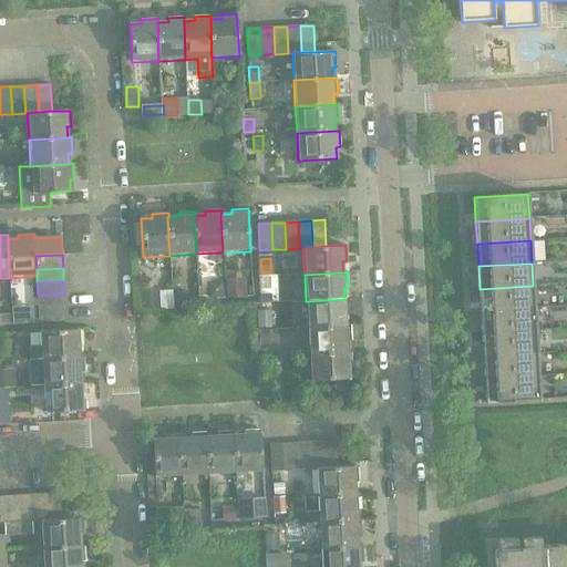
[(244,286),(228,287),(228,296),(244,296),(244,286)]
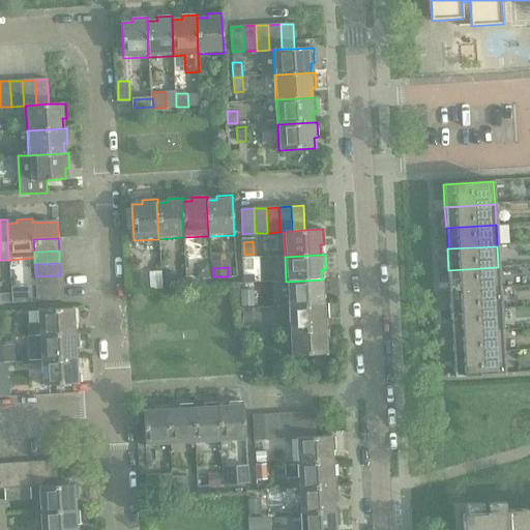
[(498,267),(448,270),(449,291),(500,288),(498,267)]
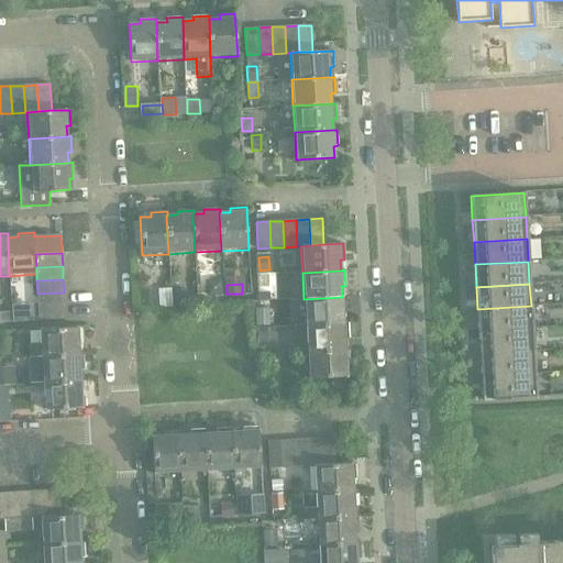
[(221,285),(208,285),(208,296),(221,296),(221,285)]
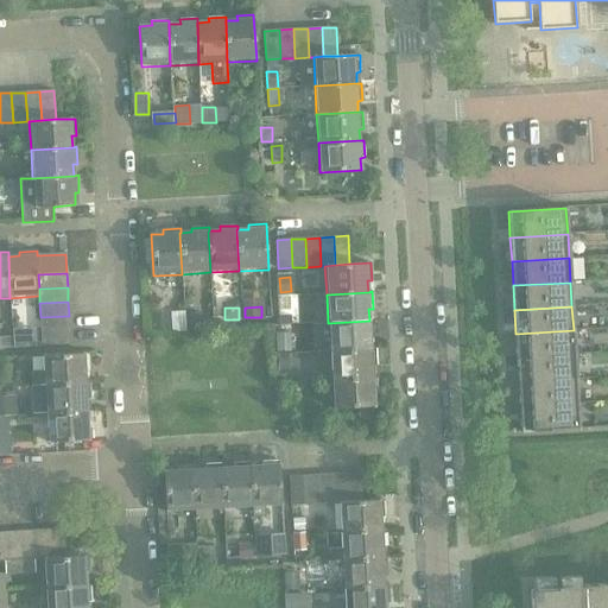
[(204,314),(189,314),(190,328),(204,328),(204,314)]
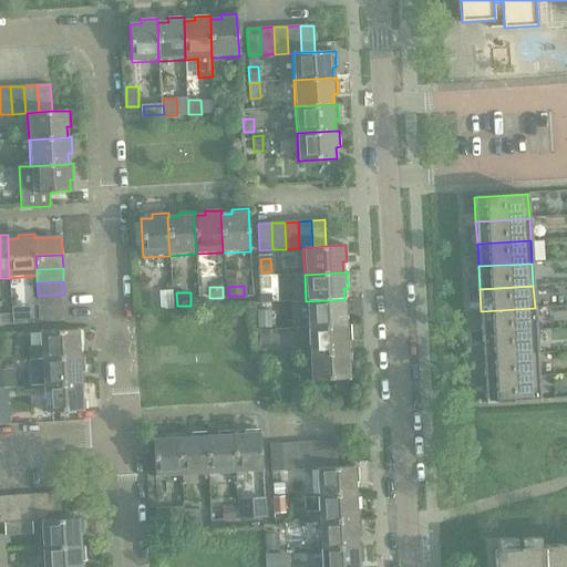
[(271,292),(260,292),(261,302),(272,301),(271,292)]
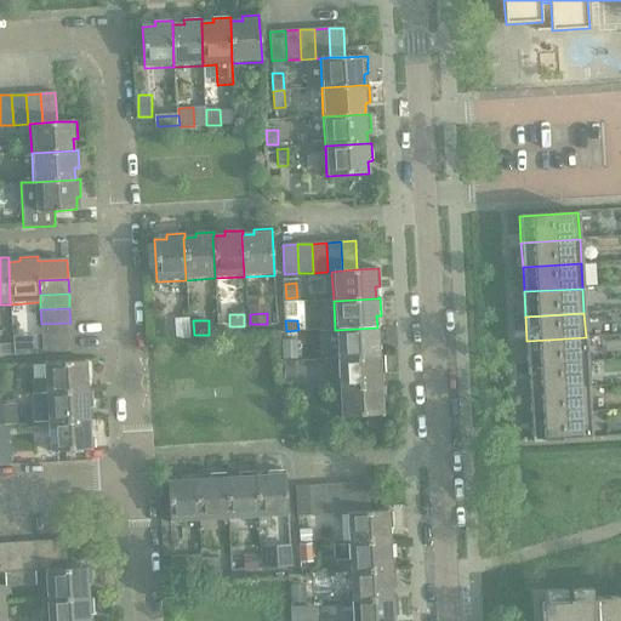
[(176,322),(155,323),(157,336),(176,335),(176,322)]
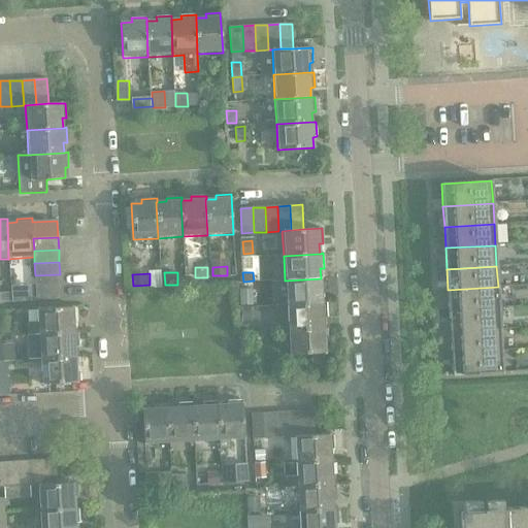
[(60,274),(35,275),(36,288),(61,287),(60,274)]
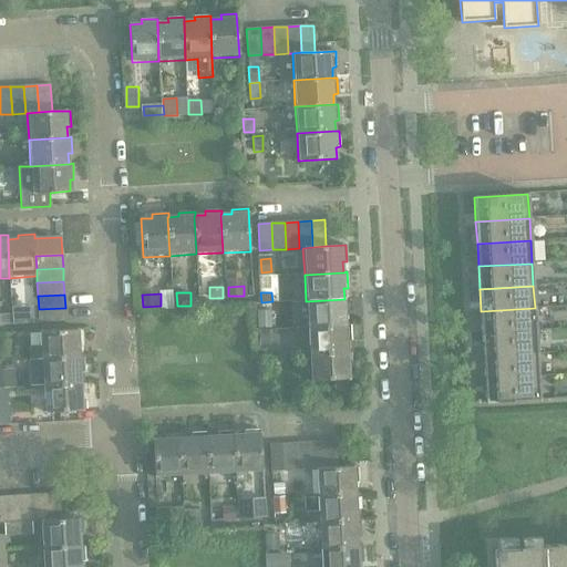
[(344,299),(306,301),(308,328),(346,326),(346,325),(346,315),(349,315),(349,298),(344,298),(344,299)]
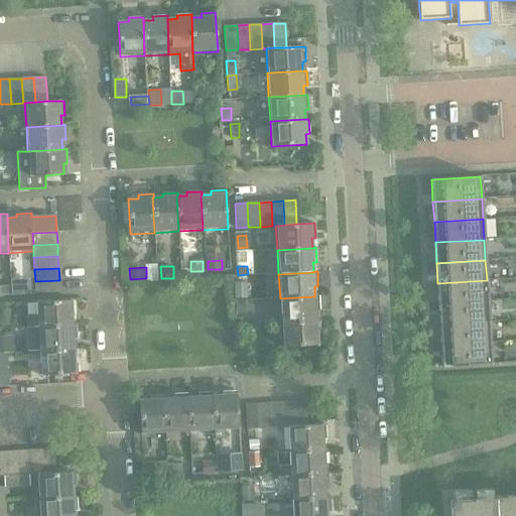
[(59,280),(35,281),(35,293),(59,292),(59,280)]
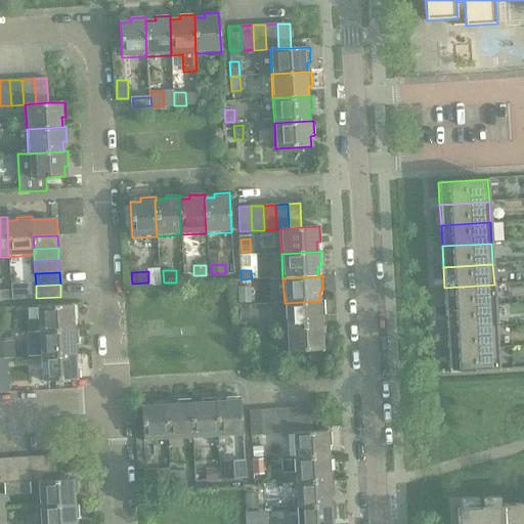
[(494,285),(444,288),(445,309),(495,306),(494,285)]
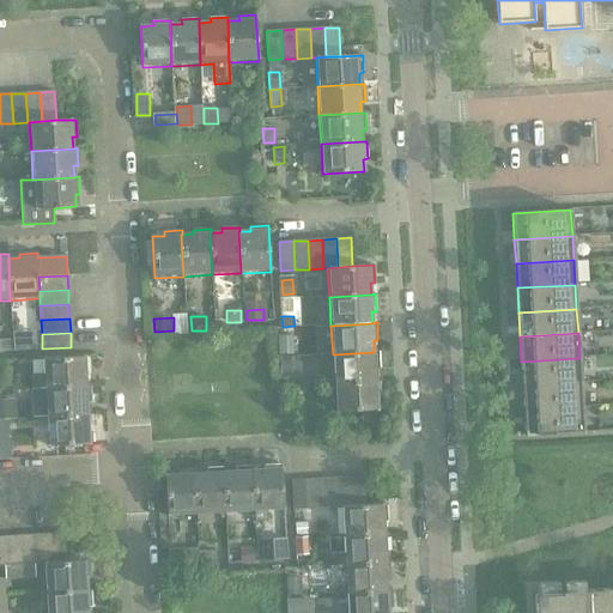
[(14,339),(0,339),(0,351),(5,351),(14,351),(14,339)]
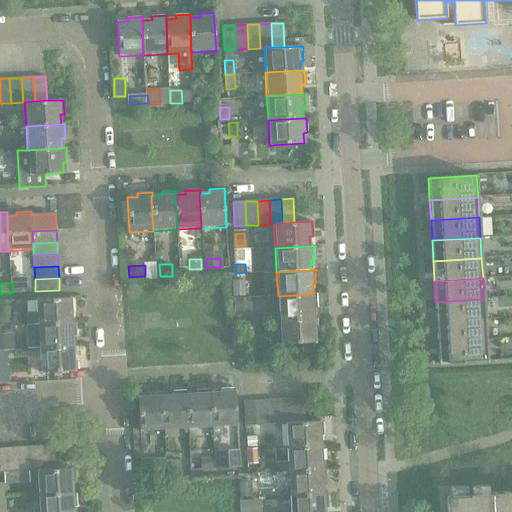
[(312,294),(278,296),(279,320),(314,318),(314,317),(313,308),(317,308),(316,293),(312,293),(312,294)]
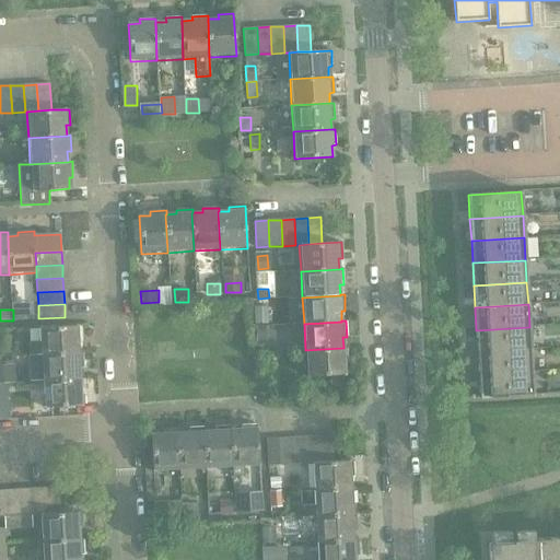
[(39,342),(30,343),(31,356),(41,354),(79,352),(79,351),(78,341),(82,341),(81,325),(39,327),(39,342)]
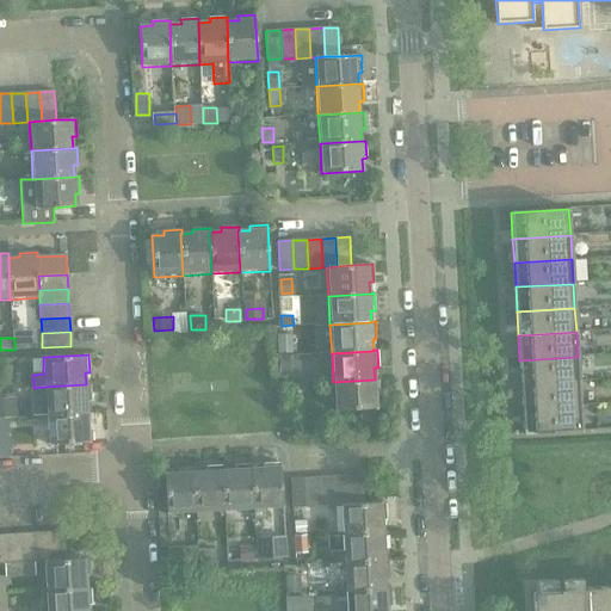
[(290,355),(281,356),(281,372),(291,371),(290,355)]
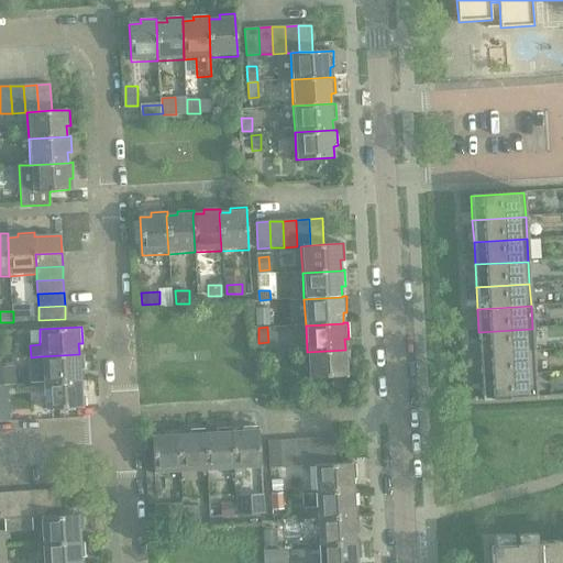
[(532,329),(478,332),(479,354),(533,351),(532,329)]
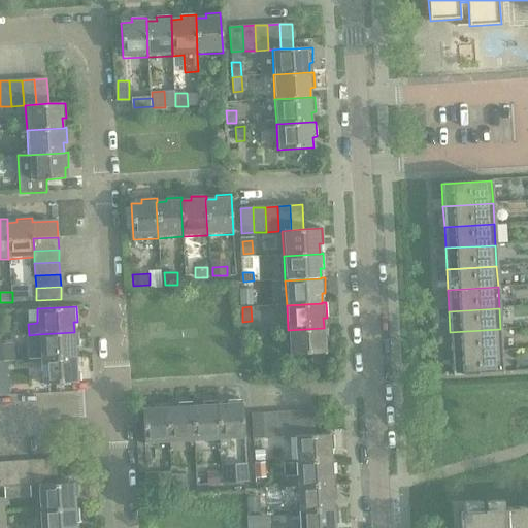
[(324,328),(288,330),(289,355),(325,353),(325,342),(328,342),(327,327),(324,327),(324,328)]
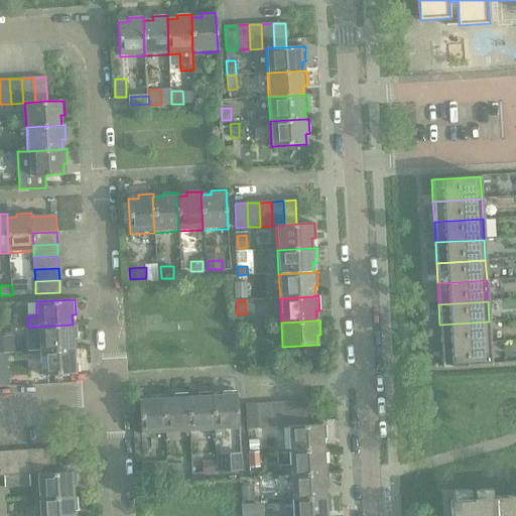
[(489,321),(439,325),(440,345),(490,343),(489,321)]
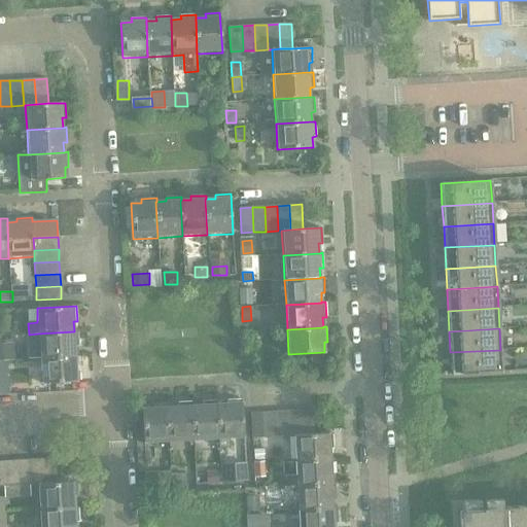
[(74,331),(38,334),(39,358),(75,356),(75,355),(75,346),(78,346),(77,330),(74,330),(74,331)]
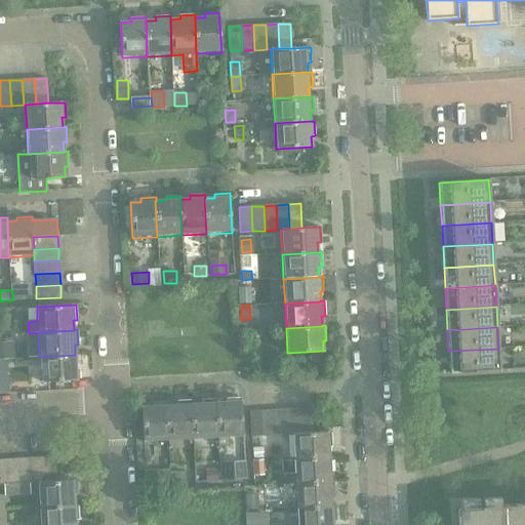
[(14,346),(0,346),(0,359),(15,359),(14,346)]
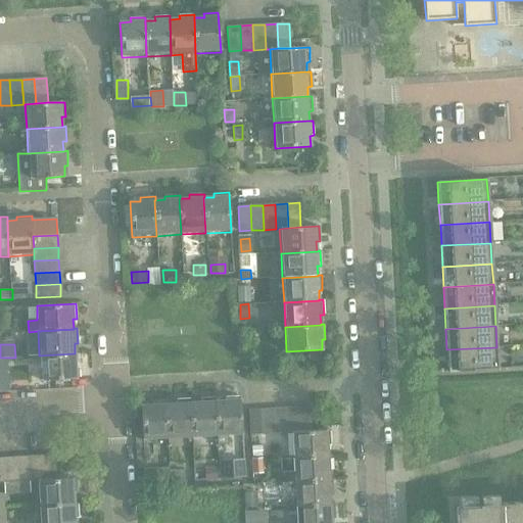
[(496,347),(446,349),(448,372),(497,370),(496,347)]
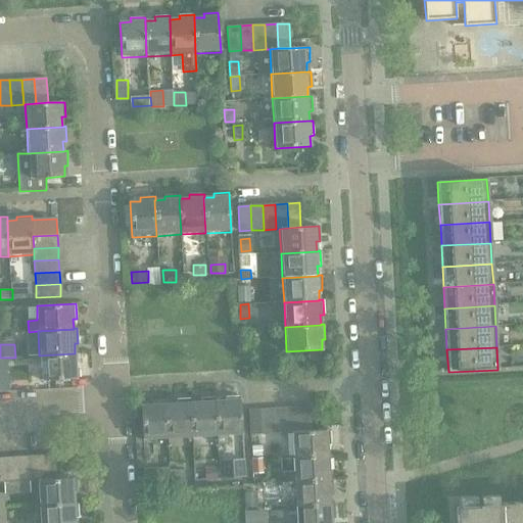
[(75,353),(39,355),(41,380),(77,378),(76,368),(80,368),(79,352),(75,352),(75,353)]
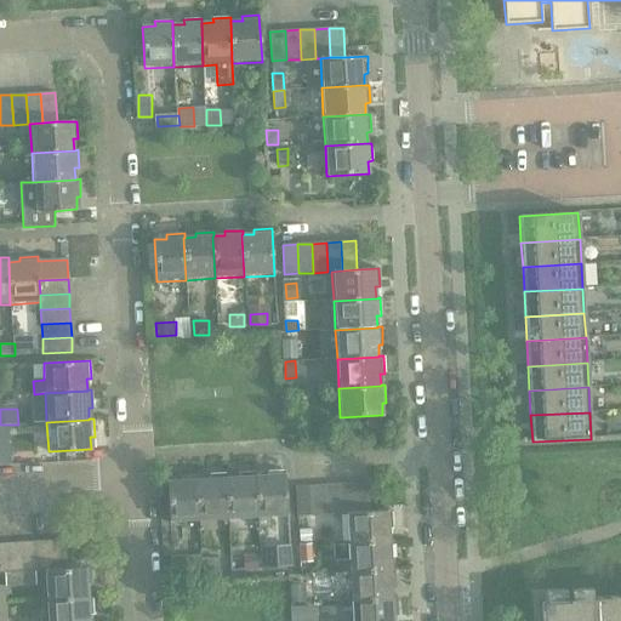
[(11,453),(0,453),(0,465),(11,465),(11,454),(11,453)]
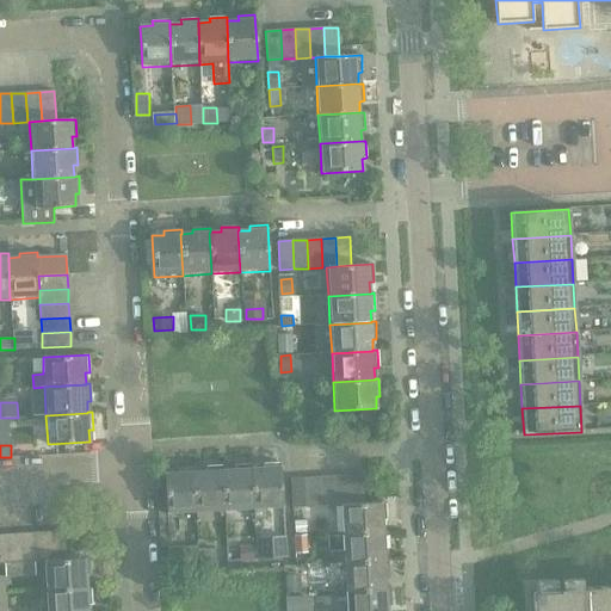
[(264,468),(252,469),(254,510),(254,520),(267,519),(267,510),(283,508),(281,463),(263,463),(264,468)]
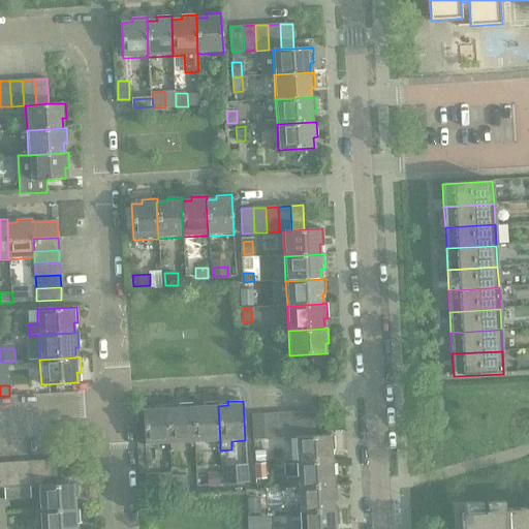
[(204,406),(193,407),(195,443),(220,441),(218,406),(218,402),(203,403),(204,406)]
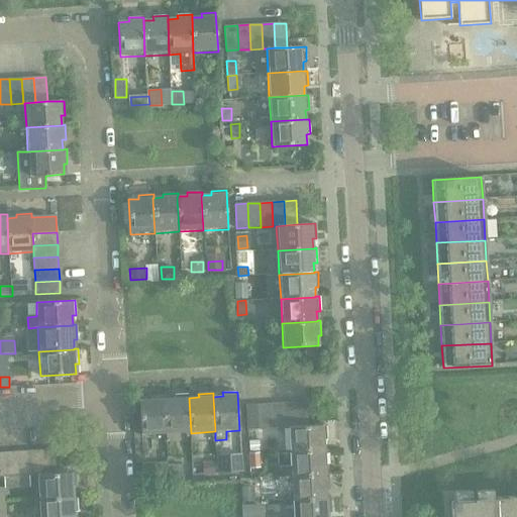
[(174,395),(175,399),(165,399),(167,434),(191,433),(189,398),(189,394),(174,395)]
